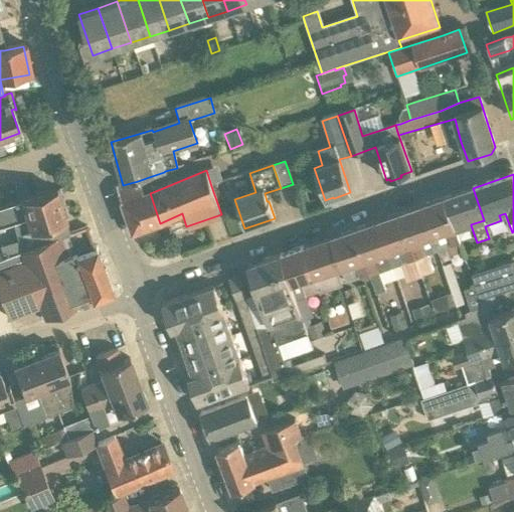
[(152,199),(150,193),(144,195),(138,181),(123,185),(116,187),(132,232),(160,223),(152,199)]
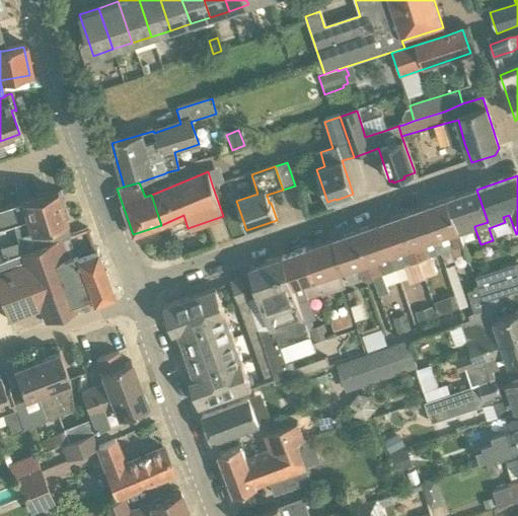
[(457,233),(458,233),(474,227),(474,226),(488,222),(476,190),(446,201),(457,233)]
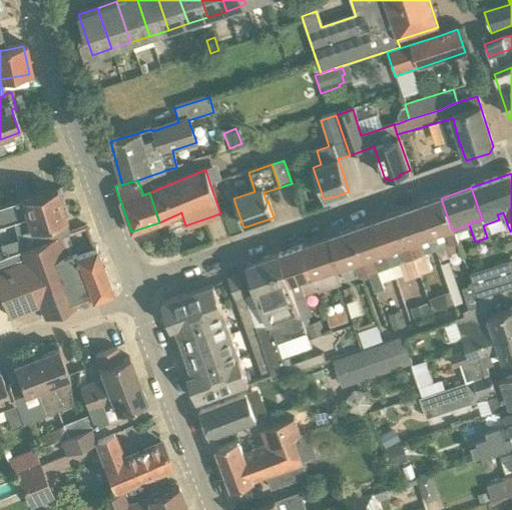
[(55,190),(0,207),(0,227),(11,224),(16,240),(20,252),(67,237),(69,237),(68,234),(63,217),(65,214),(63,208),(60,206),(55,190)]
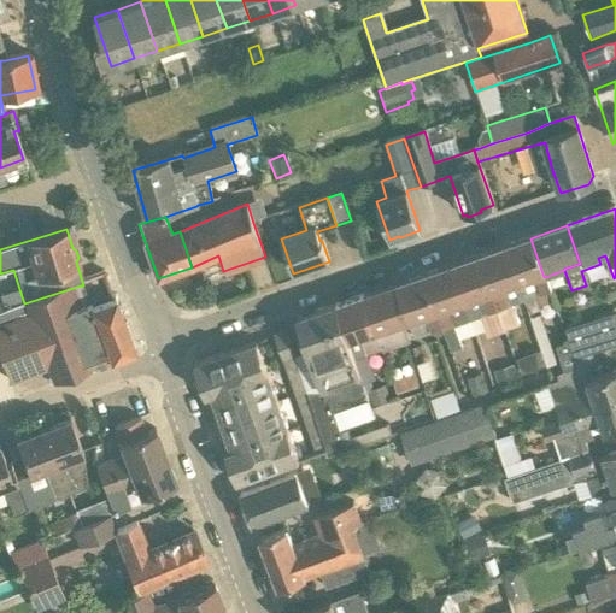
[(359,235),(365,254),(381,249),(379,240),(370,242),(367,233),(359,235)]
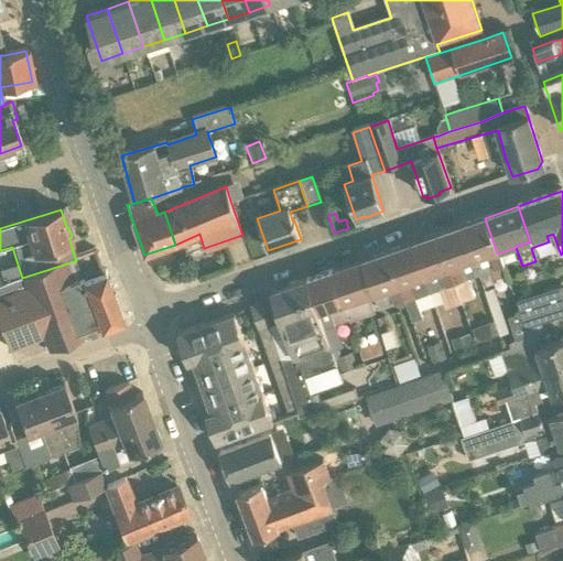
[(472,222),(459,225),(477,276),(489,272),(491,281),(506,277),(498,254),(497,254),(485,218),(472,222)]
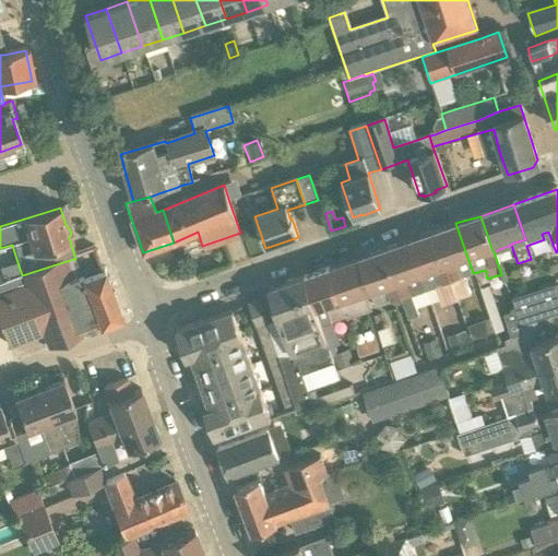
[(446,226),(446,227),(432,233),(456,300),(469,296),(463,278),(473,273),(455,223),(446,226)]
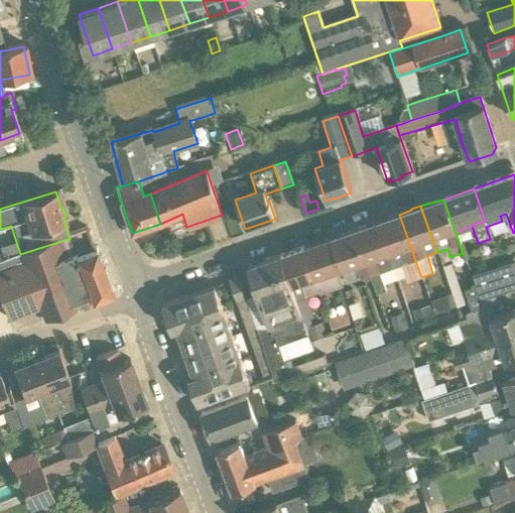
[(375,222),(391,268),(402,264),(408,281),(421,277),(399,215),(386,219),(386,218),(375,222)]
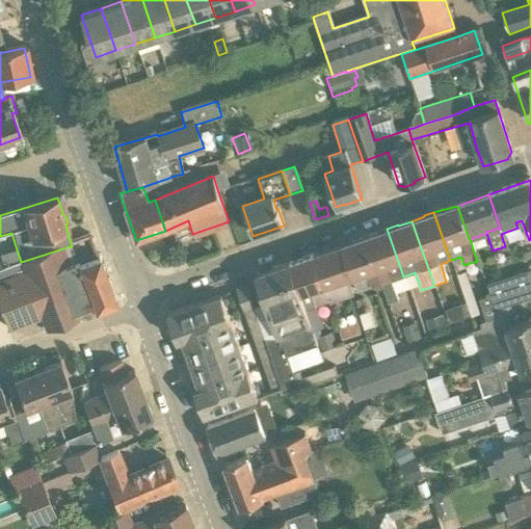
[(377,233),(364,238),(380,285),(387,305),(397,301),(390,281),(403,276),(387,229),(377,232),(377,233)]
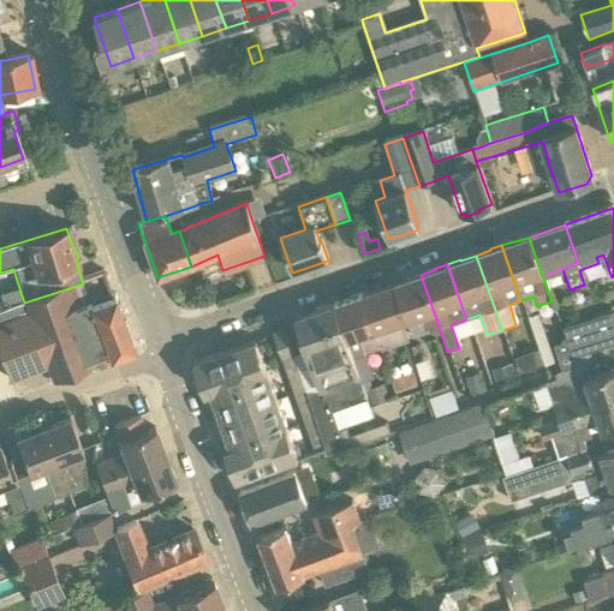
[(421,275),(393,285),(405,321),(412,339),(440,329),(421,275)]
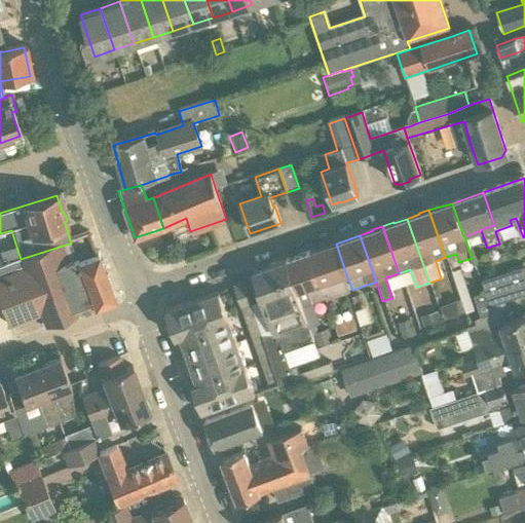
[(97,256),(75,262),(69,244),(21,259),(0,266),(0,308),(7,327),(40,314),(45,328),(114,301),(97,256)]
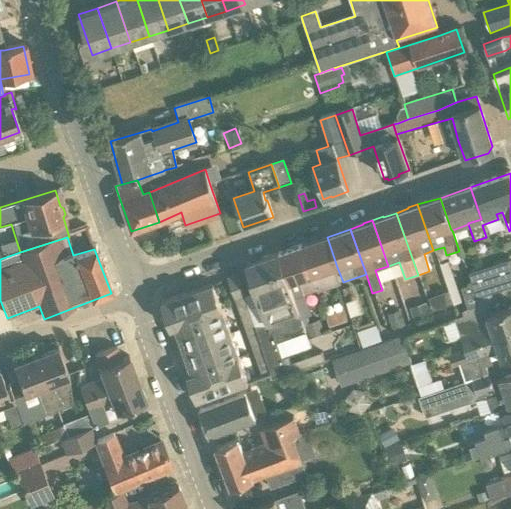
[(311,276),(337,267),(327,237),(301,246),(311,276)]
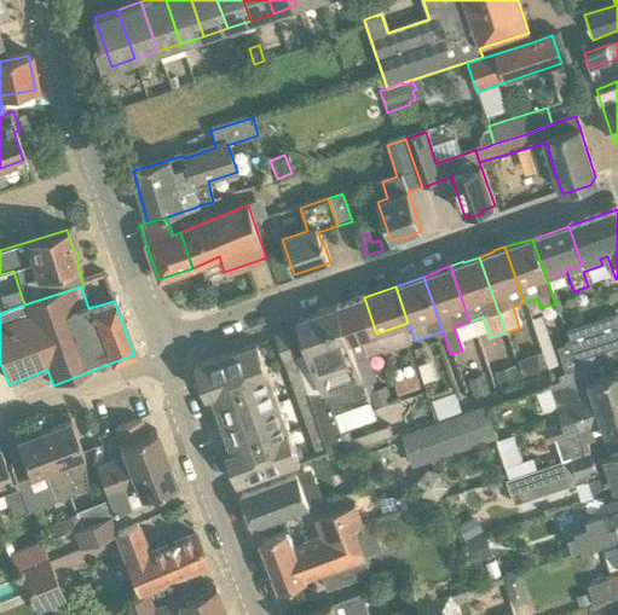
[(348,343),(356,363),(367,358),(361,338),(376,334),(364,297),(336,307),(348,343)]
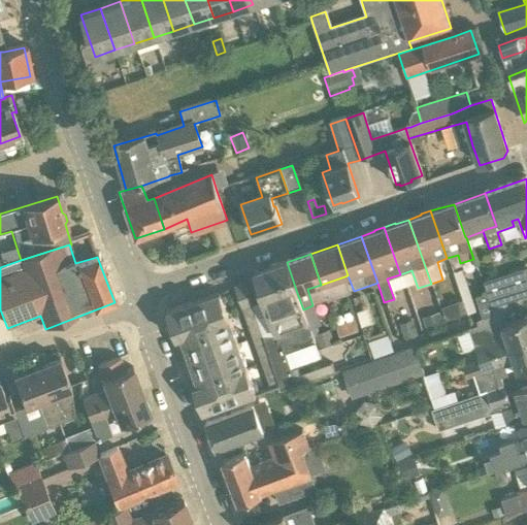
[(263,339),(280,387),(281,391),(291,388),(296,387),(286,354),(315,343),(303,309),(297,293),(287,262),(254,273),(275,335),(263,339)]
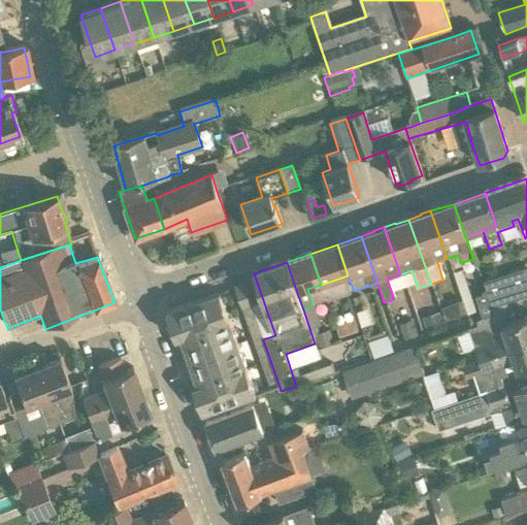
[(479,361),(526,343),(526,319),(505,326),(501,315),(505,314),(502,305),(526,297),(526,268),(483,283),(487,294),(475,298),(482,319),(476,321),(478,326),(468,329),(479,361)]
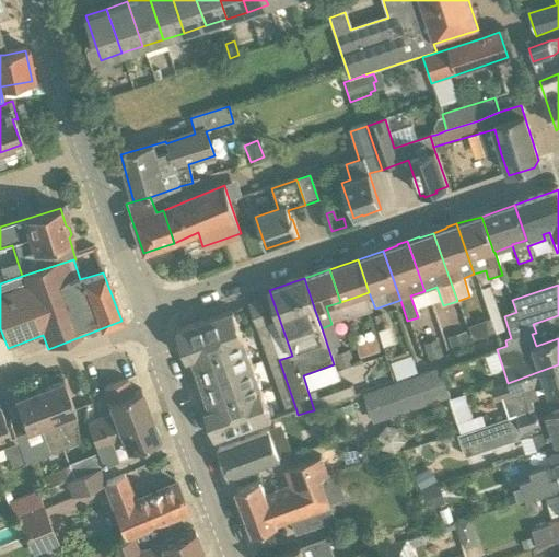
[(503,332),(489,288),(480,291),(495,335),(503,332)]
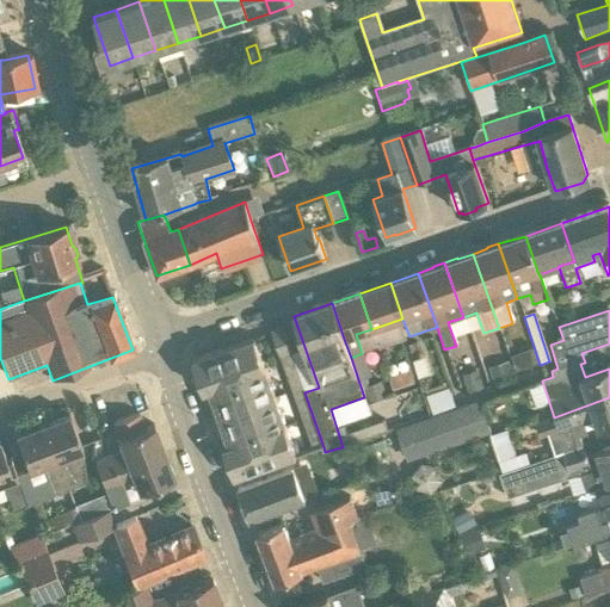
[(313,451),(324,447),(305,392),(283,329),(271,334),(313,451)]
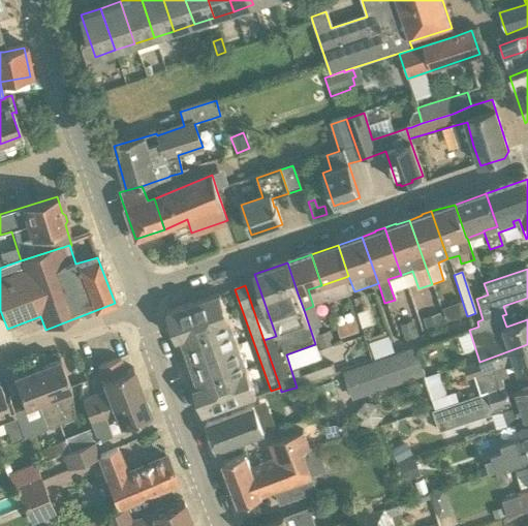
[(180,338),(189,363),(238,345),(219,295),(166,314),(176,340),(180,338)]
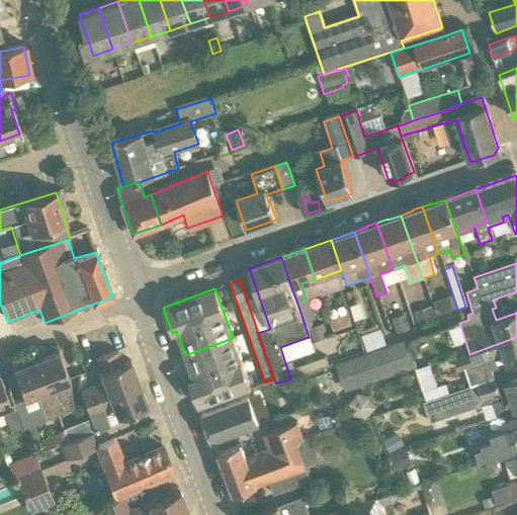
[(432,309),(415,314),(420,329),(436,323),(432,309)]
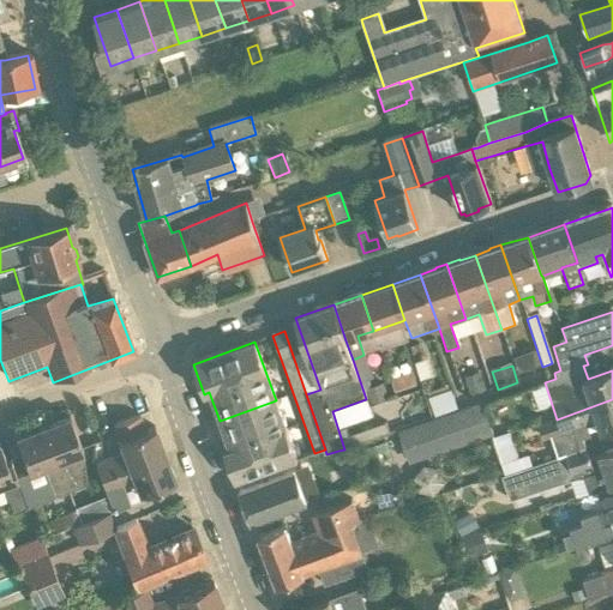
[(395,393),(416,386),(412,373),(390,381),(395,393)]
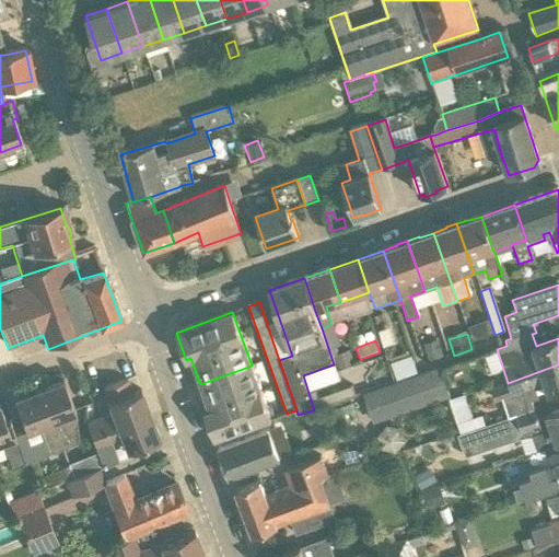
[(423,346),(429,362),(444,358),(439,341),(423,346)]
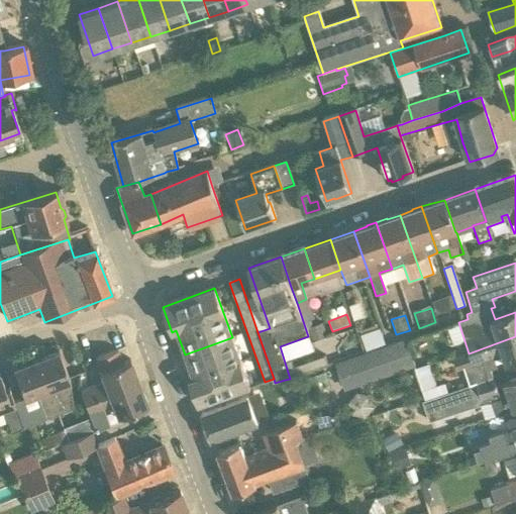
[(322,325),(308,330),(312,340),(326,335),(322,325)]
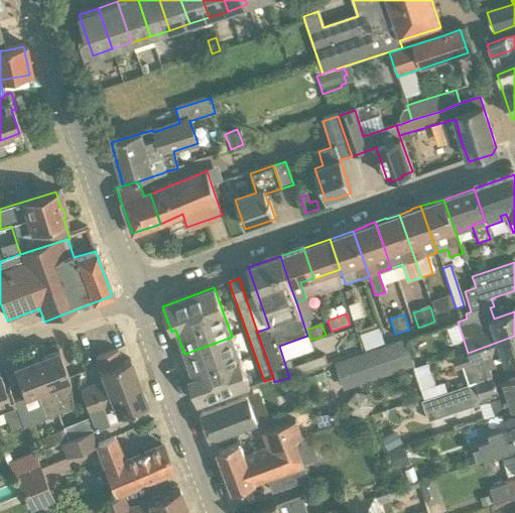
[(359,336),(365,352),(384,345),(378,329),(359,336)]
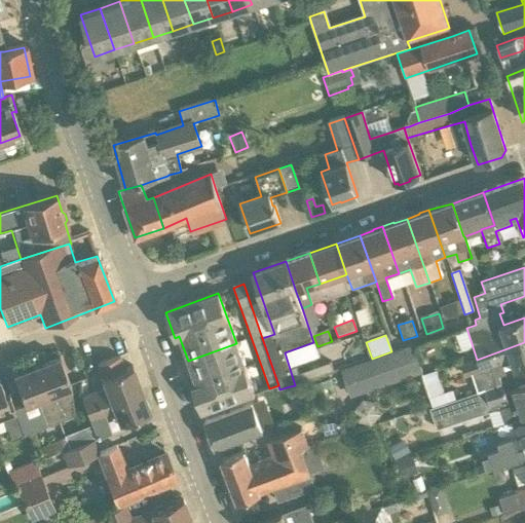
[(492,368),(495,379),(524,368),(524,342),(477,360),(460,365),(464,377),(492,368)]
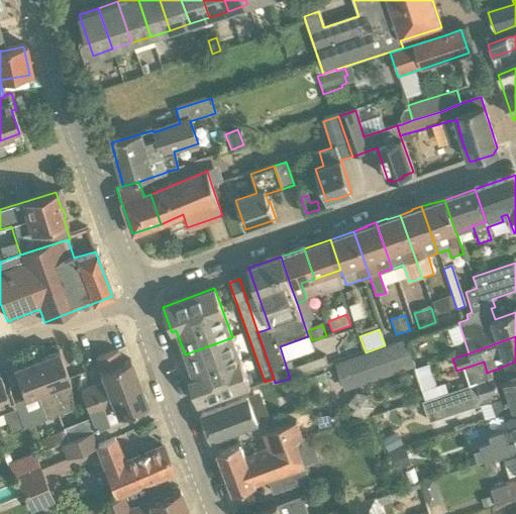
[(193,379),(188,381),(197,406),(235,392),(250,387),(232,337),(185,354),(193,379)]
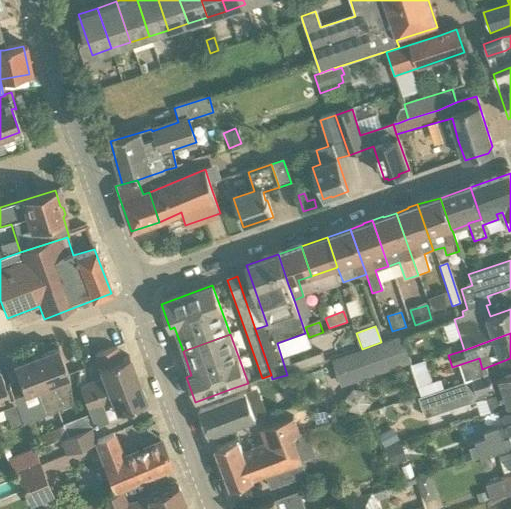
[(408,355),(402,336),(333,360),(342,387),(411,364),(408,355)]
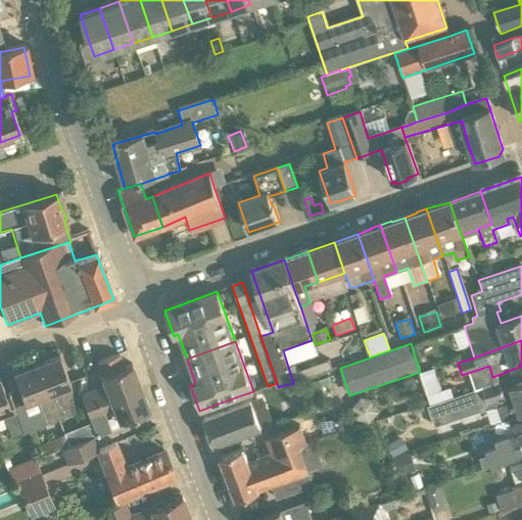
[(123,369),(117,356),(95,365),(104,388),(80,397),(85,409),(139,388),(131,366),(123,369)]
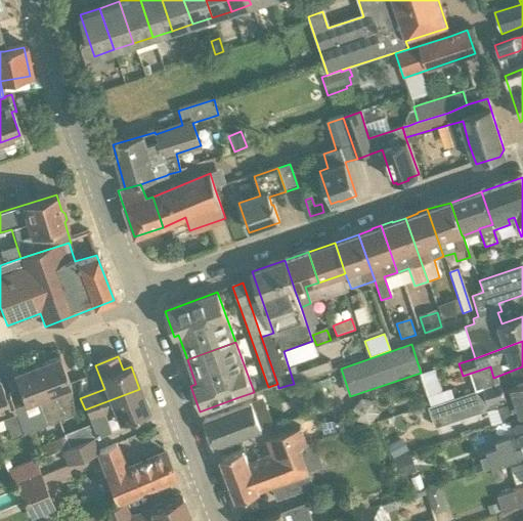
[(56,421),(69,416),(59,391),(70,387),(57,357),(36,365),(56,421)]
